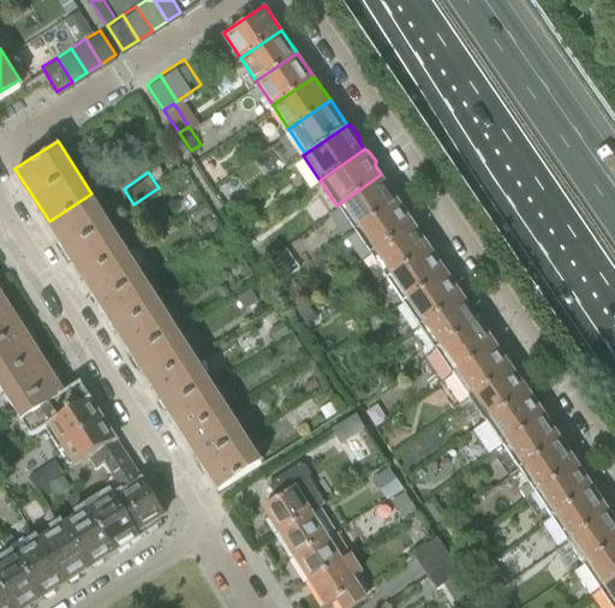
[(381,174),(339,204),(354,227),(398,198),(390,189),(393,185),(384,174),(381,174)]
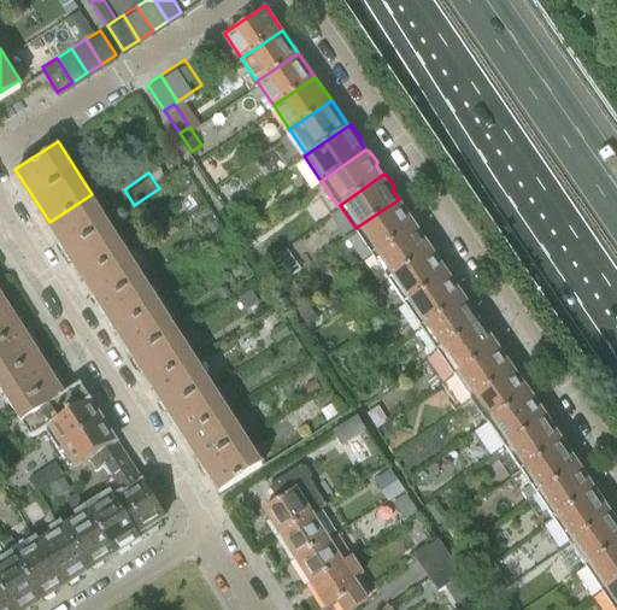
[(92,194),(50,222),(82,274),(125,246),(92,194)]
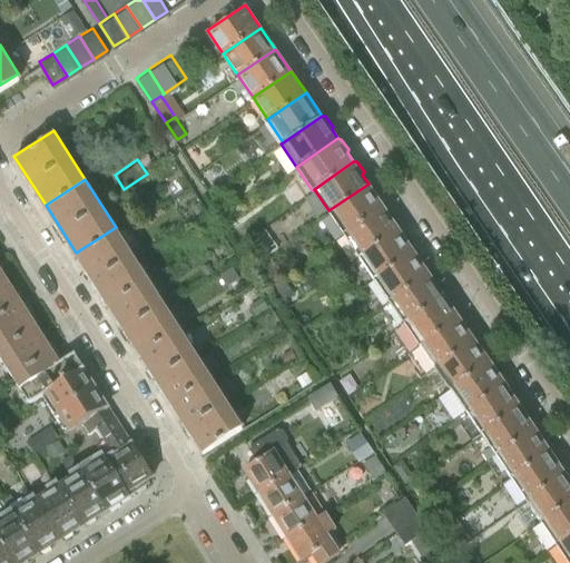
[(369,184),(328,210),(344,233),(383,206),(377,197),(379,194),(372,184),(369,184)]
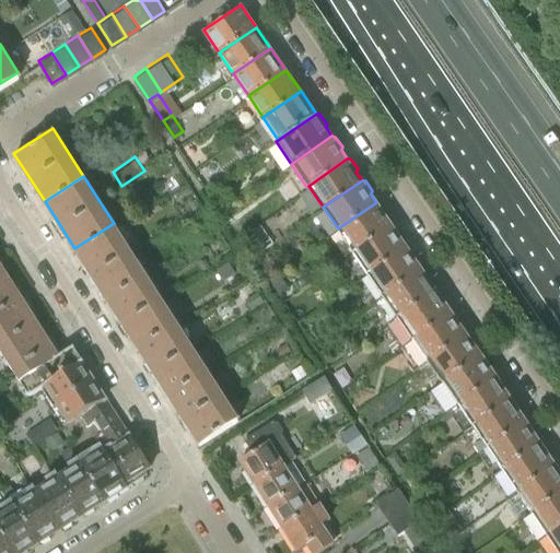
[(376,202),(338,228),(352,250),(392,224),(385,215),(386,212),(380,202),(376,202)]
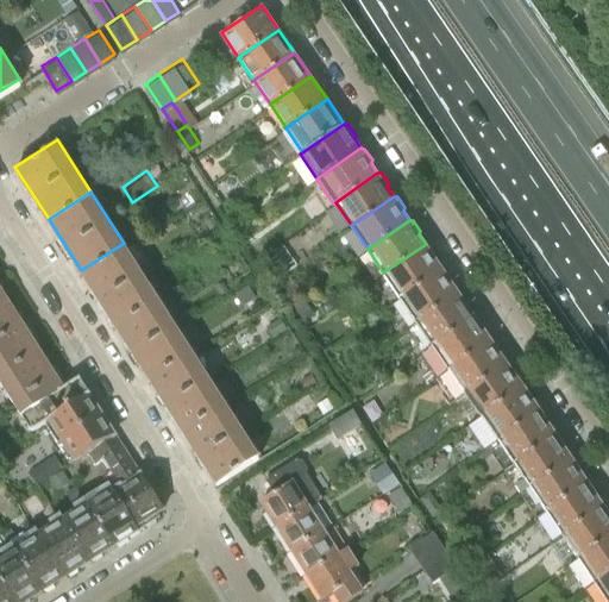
[(124,243),(81,270),(115,324),(157,296),(124,243)]
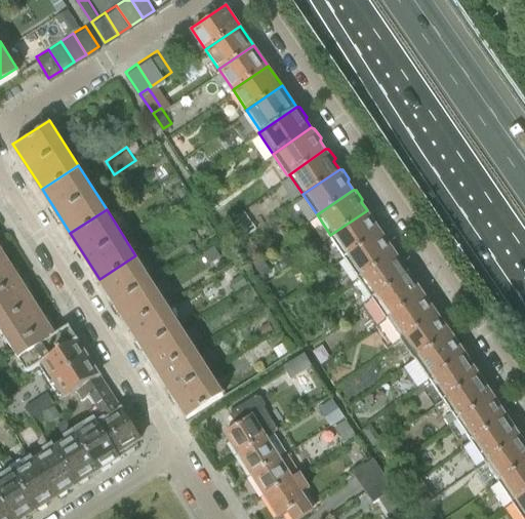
[(367,210),(330,235),(345,255),(380,230),(375,222),(376,220),(372,212),(369,212),(367,210)]
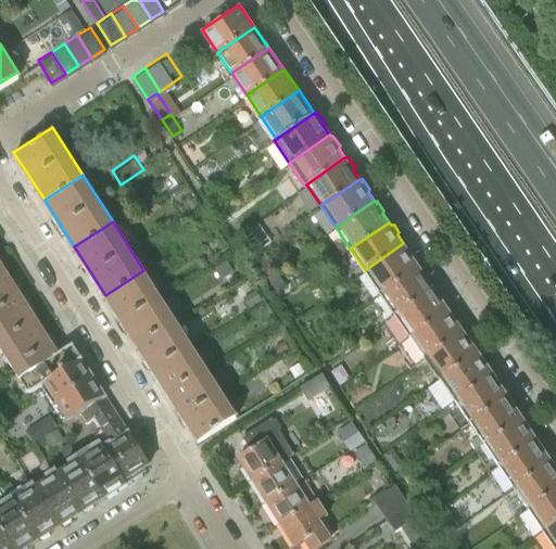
[(403,243),(365,270),(379,292),(418,265),(412,256),(413,253),(406,244),(403,243)]
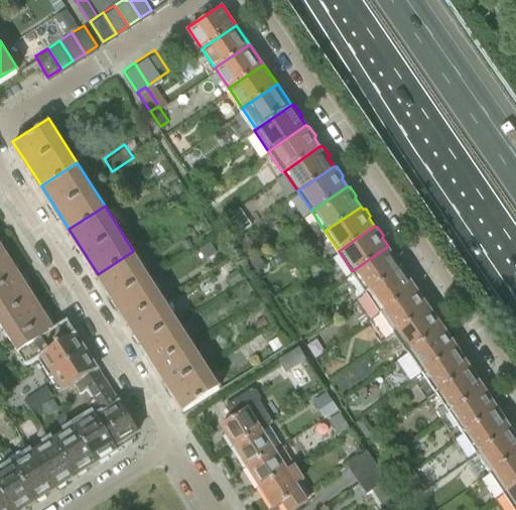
[(388,246),(352,271),(365,291),(401,266),(396,258),(397,255),(391,246),(388,246)]
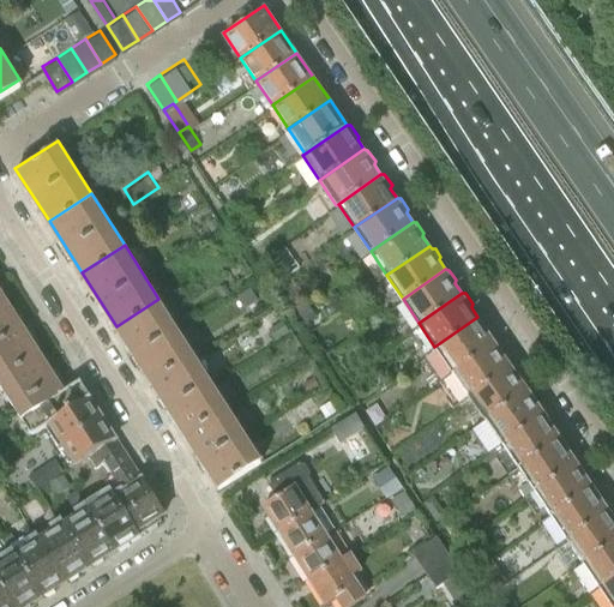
[(6,298),(0,300),(0,373),(40,349),(6,298)]
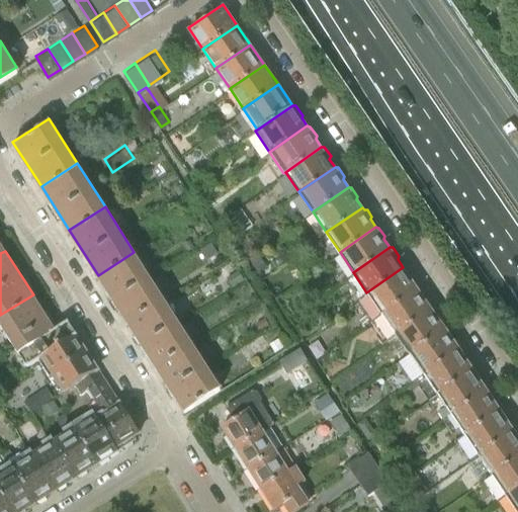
[(134,252),(98,275),(126,320),(162,296),(134,252)]
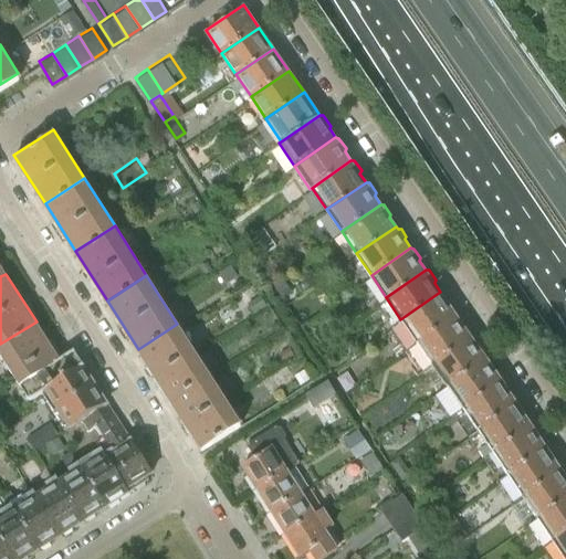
[(440,292),(400,319),(416,340),(456,313),(450,305),(451,302),(444,292),(440,292)]
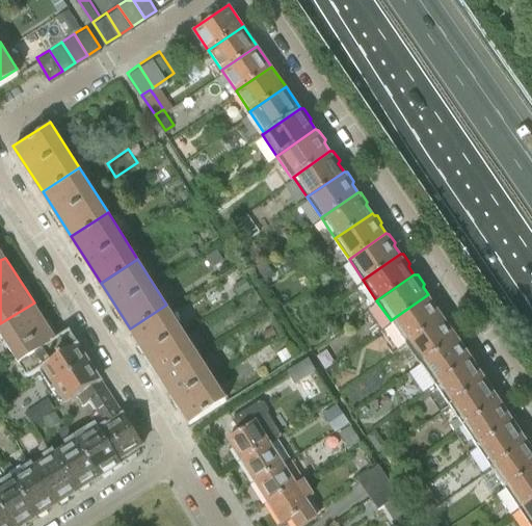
[(428,294),(391,320),(404,341),(443,316),(436,308),(437,305),(431,295),(428,295),(428,294)]
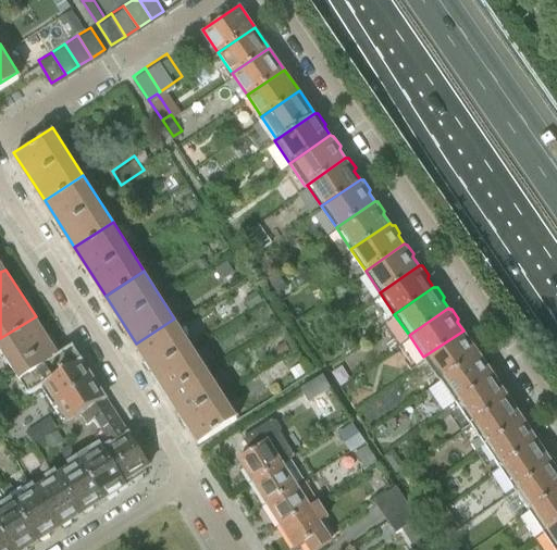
[(36,316),(0,338),(0,348),(26,390),(45,379),(76,360),(75,358),(81,354),(72,341),(58,350),(36,316)]
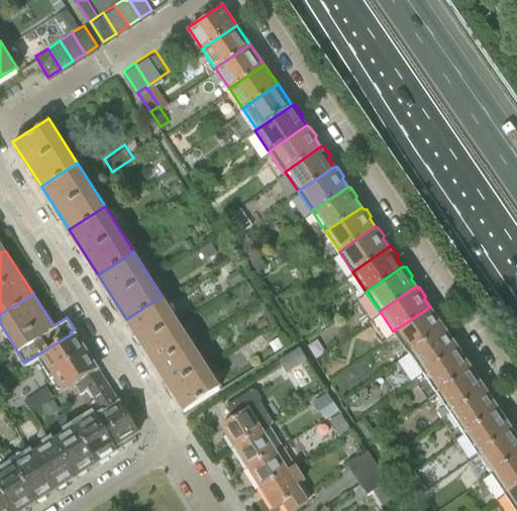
[(190,340),(162,296),(126,319),(154,363),(190,340)]
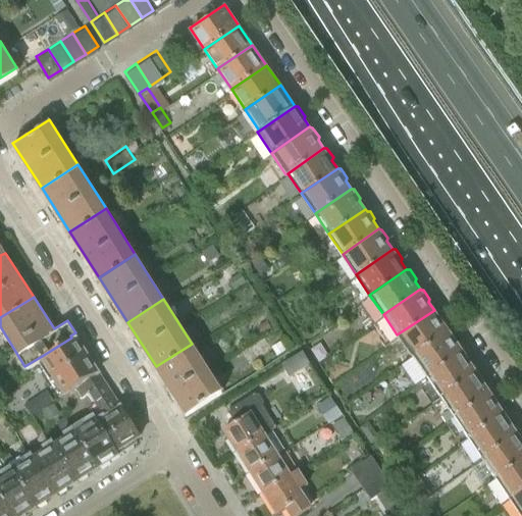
[(434,310),(397,334),(411,355),(413,354),(448,329),(442,322),(444,319),(437,310),(434,310)]
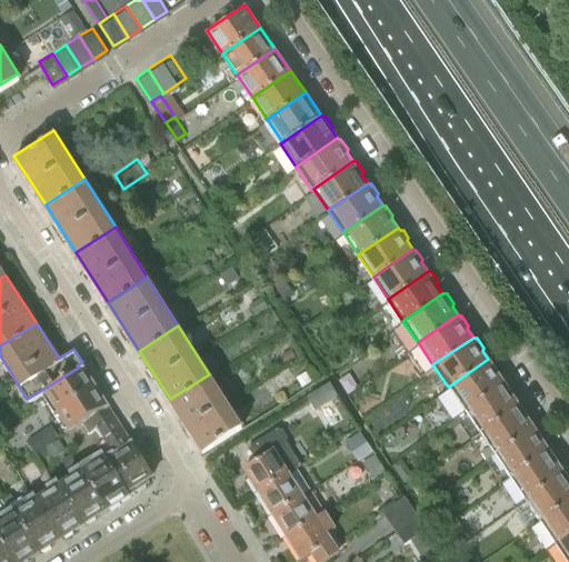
[(488,359),(450,385),(465,408),(503,381),(498,373),(499,369),(492,360),(488,359)]
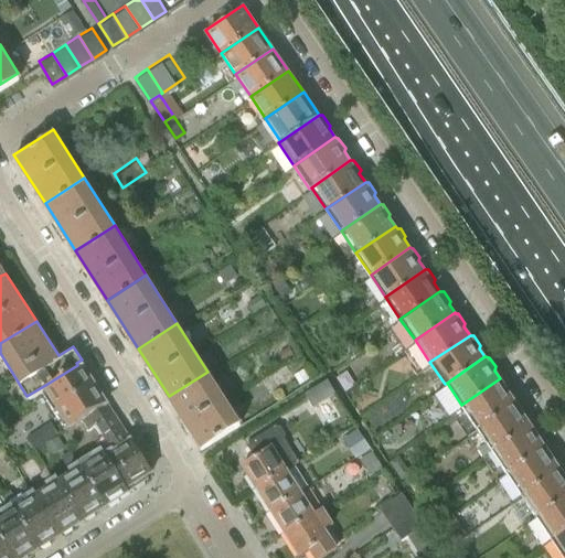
[(82,360),(76,363),(77,365),(45,385),(68,421),(81,414),(104,398),(102,394),(102,392),(99,386),(96,386),(89,376),(91,373),(87,368),(84,367),(81,362),(83,361),(82,360)]
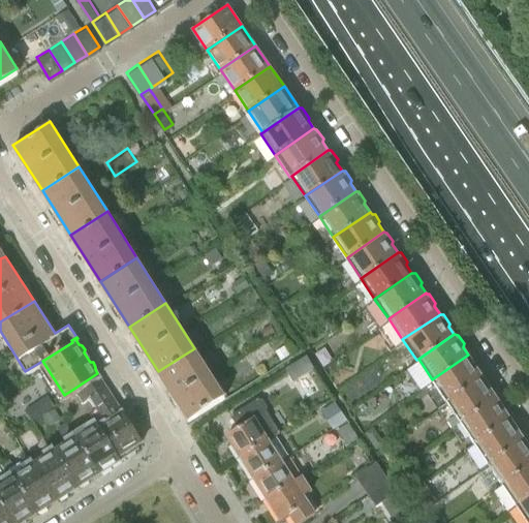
[(283,342),(274,347),(279,355),(287,349),(283,342)]
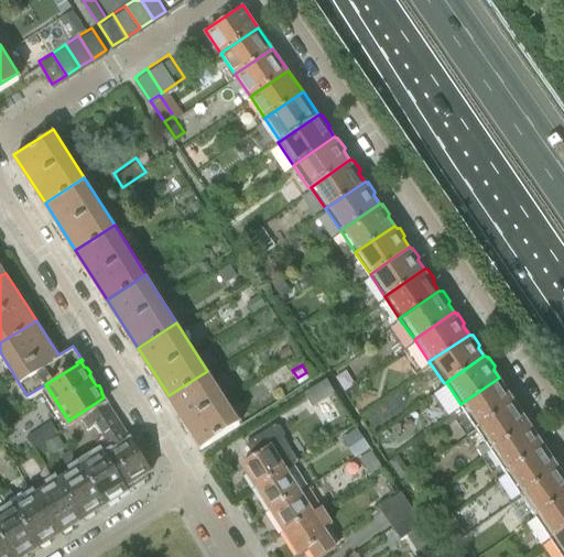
[(238,419),(207,371),(169,395),(199,444),(238,419)]
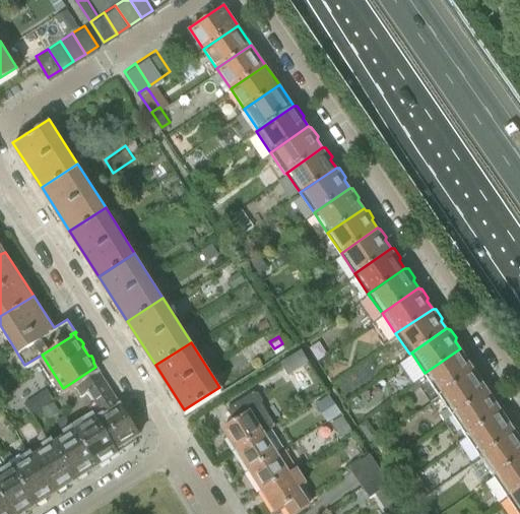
[(279,359),(286,370),(308,358),(301,345),(279,359)]
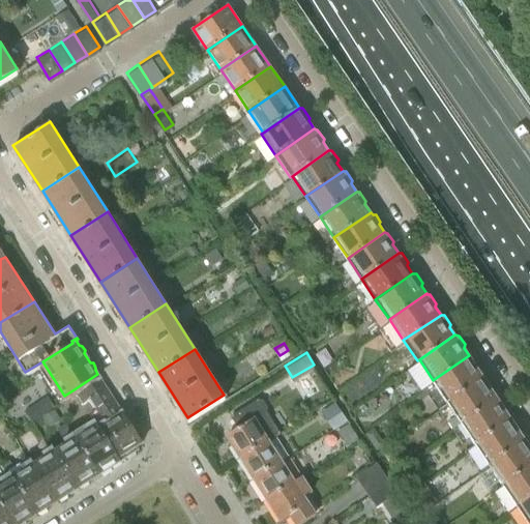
[(469,355),(433,380),(447,401),(482,376),(477,368),(478,365),(472,355),(469,355)]
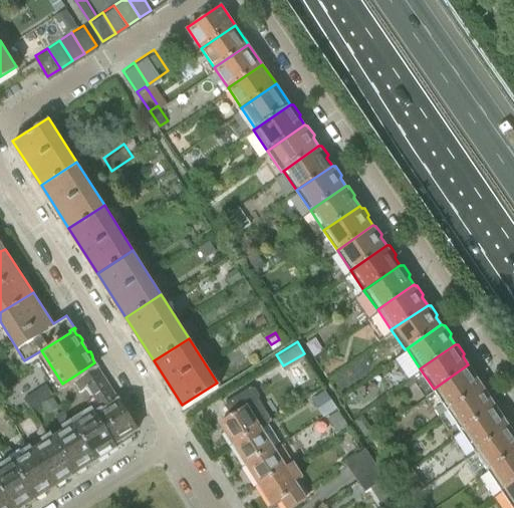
[(94,362),(73,376),(80,388),(86,384),(101,373),(94,362)]
